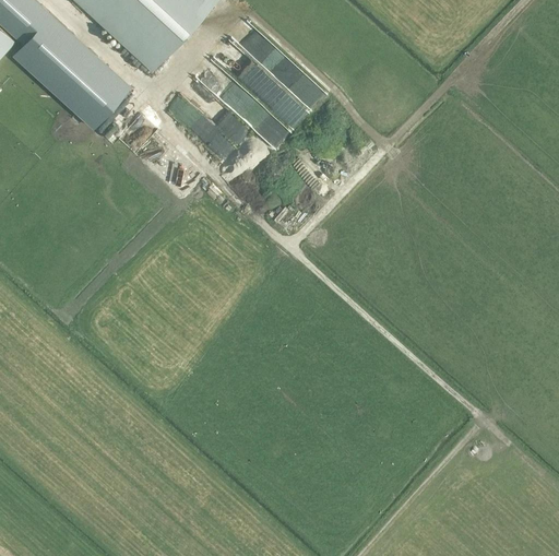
[(31,0),(0,0),(0,24),(23,45),(13,56),(12,57),(61,101),(94,130),(94,129),(130,90),(98,60),(31,0)]
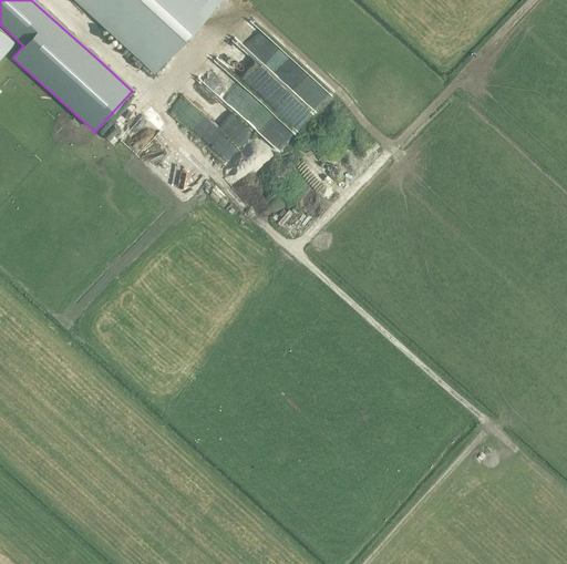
[(75,0),(155,72),(220,0),(75,0)]
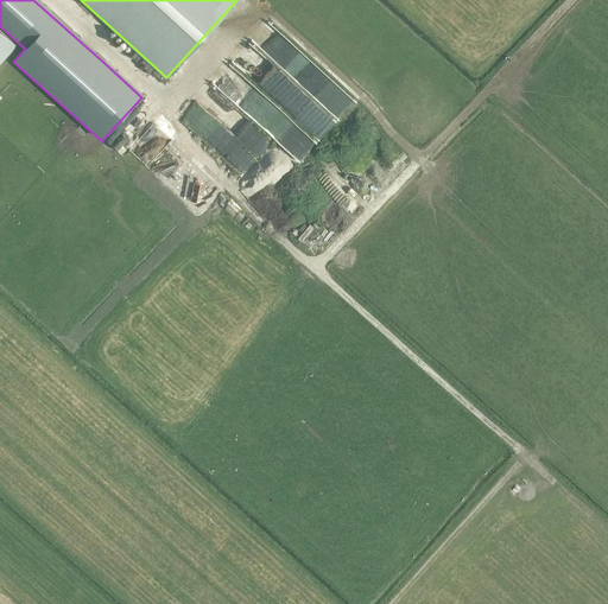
[(0,65),(16,48),(0,33),(0,65)]
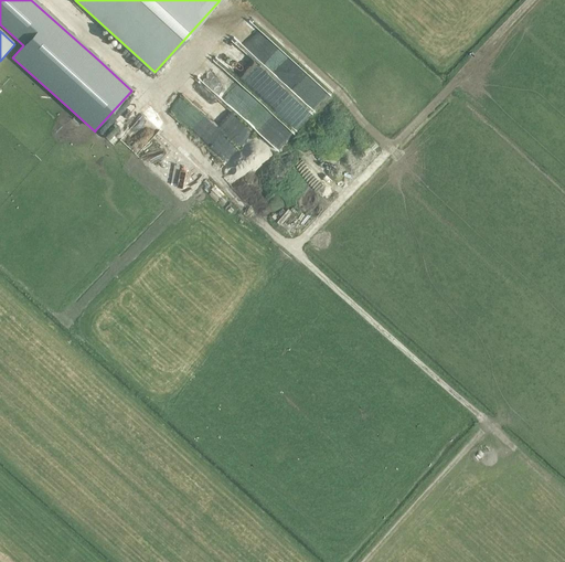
[(246,122),(255,130),(267,119),(257,109),(246,122)]
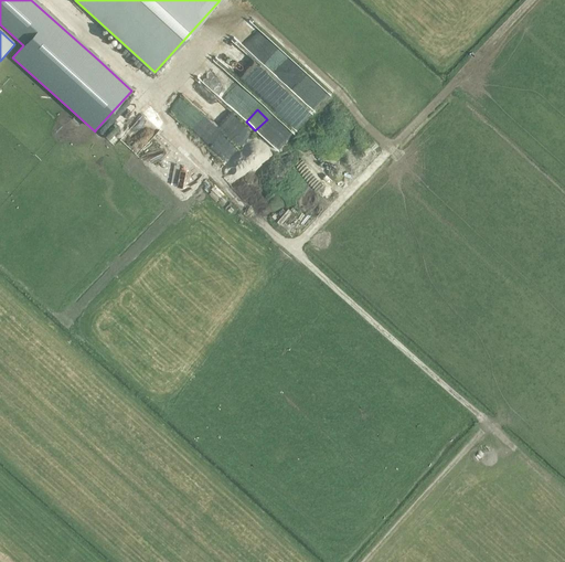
[(238,154),(254,137),(248,133),(234,149),(238,154)]
